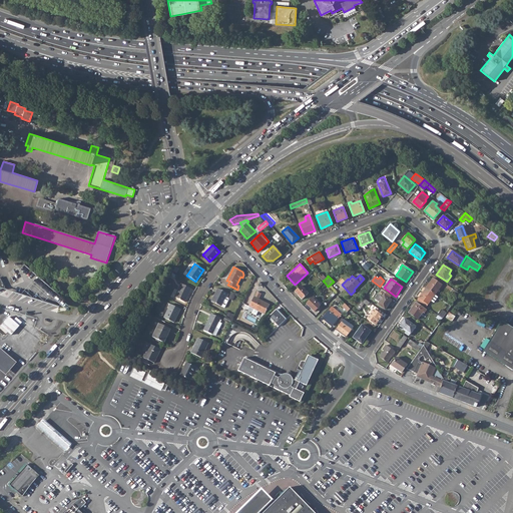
[(442,285),(433,279),(426,289),(435,295),(442,285)]
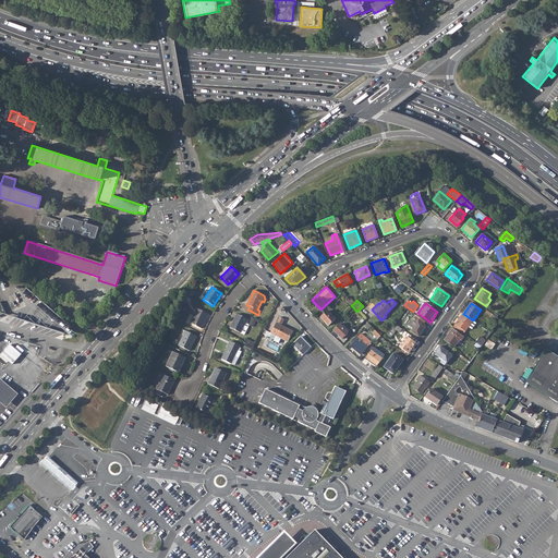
[(208,314),(197,308),(190,323),(201,328),(208,314)]
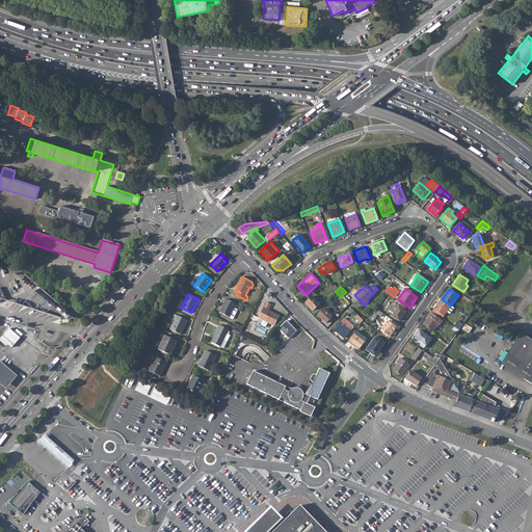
[(320,304),(312,296),(306,302),(313,311),(320,304)]
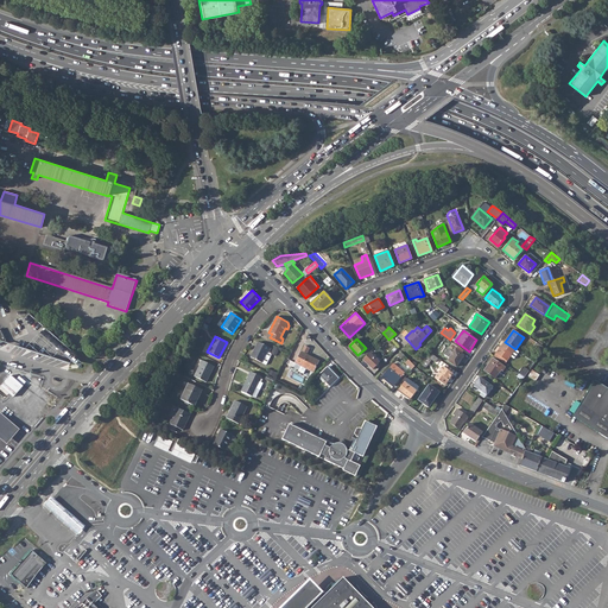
[(251,358),(266,365),(271,355),(268,353),(271,348),(258,342),(251,358)]
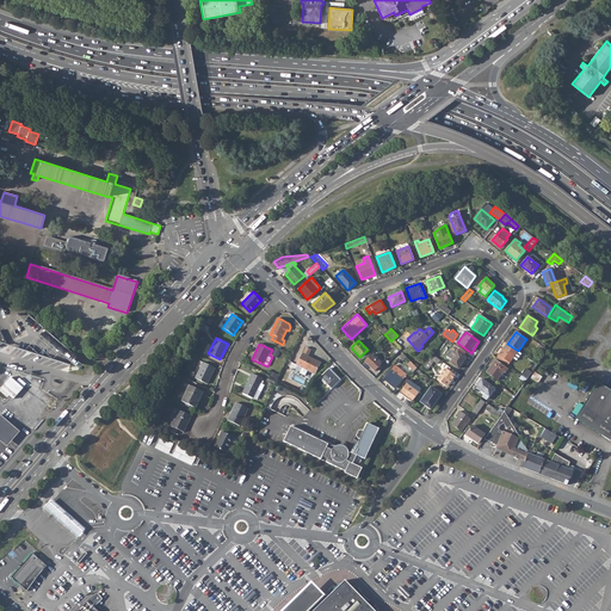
[(518,351),(507,344),(499,355),(510,363),(518,351)]
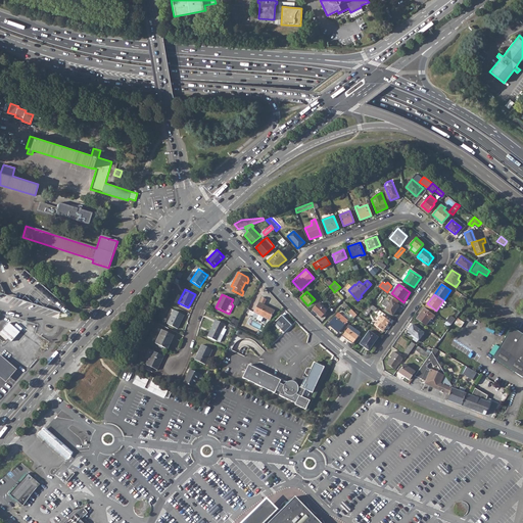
[(463,295),(462,294),(459,298),(465,302),(466,303),(469,299),(466,297),(463,295)]
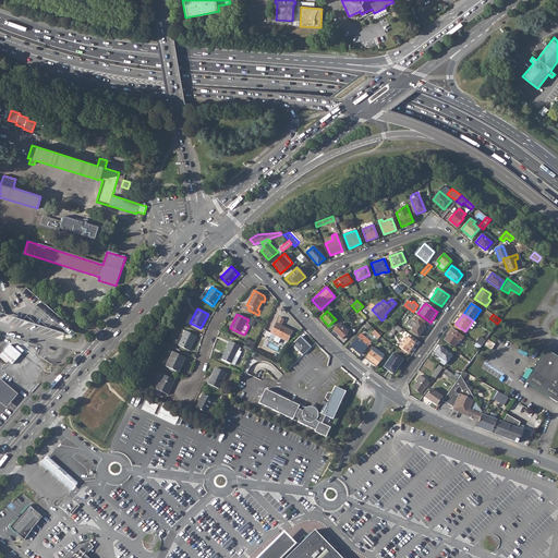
[(279,317),(271,334),(288,341),(292,331),(281,326),(284,319),(279,317)]
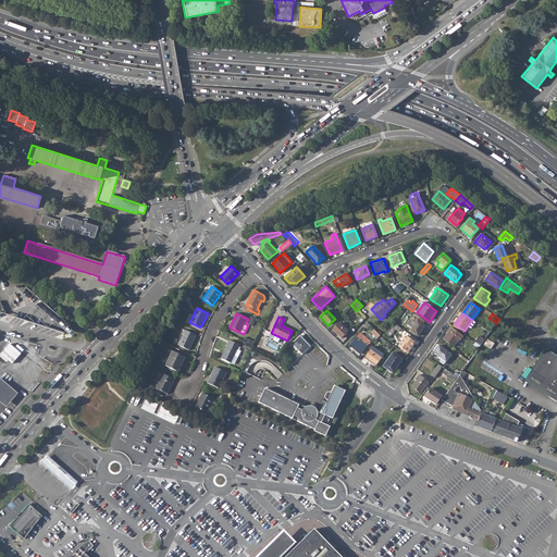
[(425,325),(417,320),(416,323),(410,320),(407,324),(411,329),(410,331),(418,336),(425,325)]
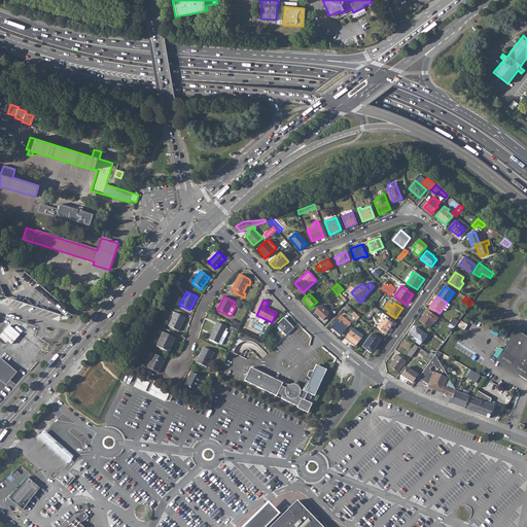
[(328,314),(320,306),(314,312),(323,320),(328,314)]
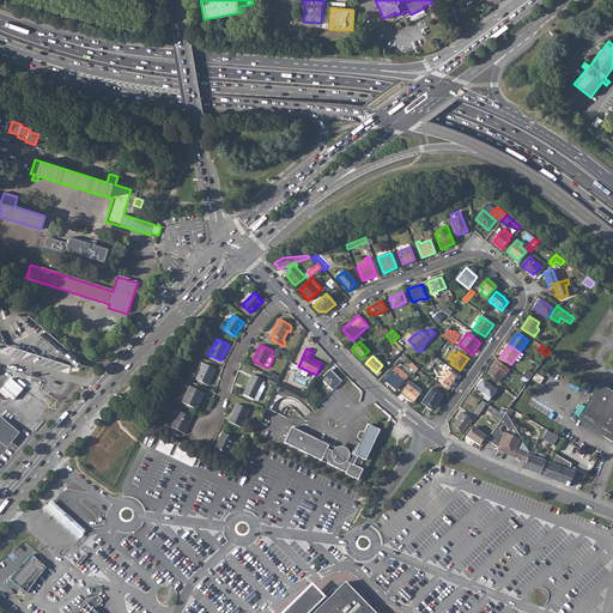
[(501,356),(498,359),(509,366),(511,364),(501,356)]
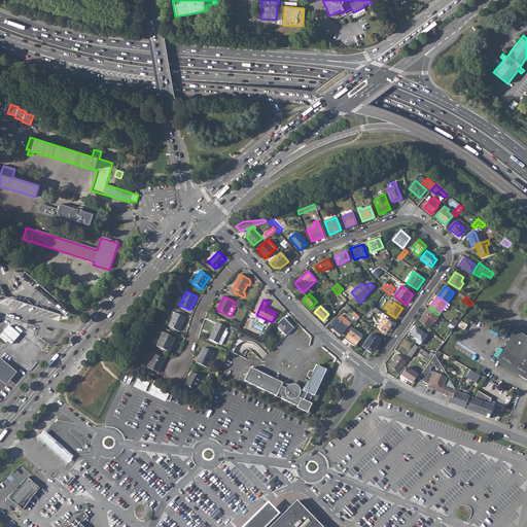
[(437,318),(427,311),(419,321),(429,328),(434,321),(435,321),(437,318)]
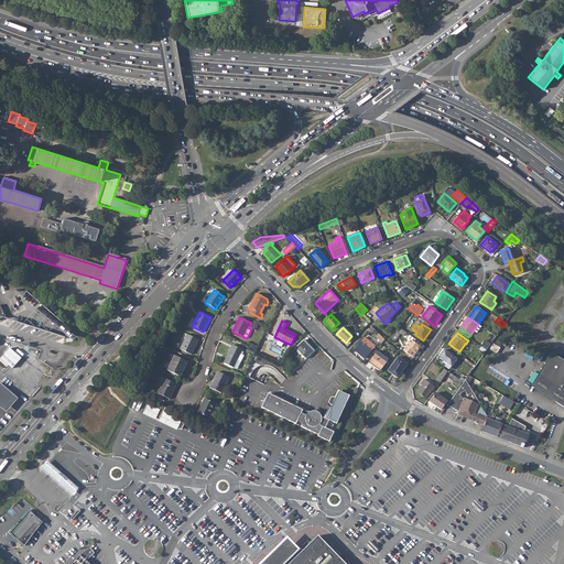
[(198,339),(187,335),(180,349),(192,355),(198,339)]
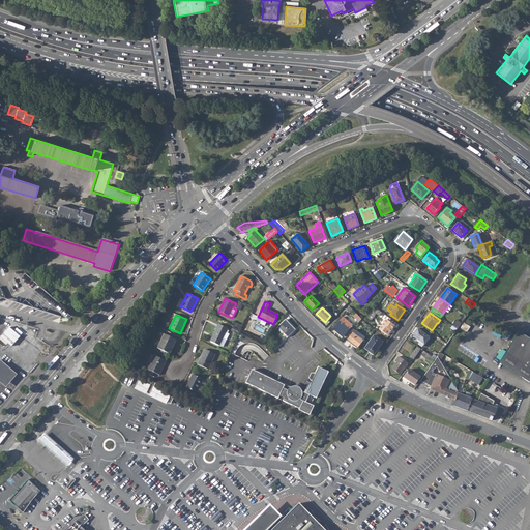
[(353,325),(343,317),(333,327),(344,336),(353,325)]
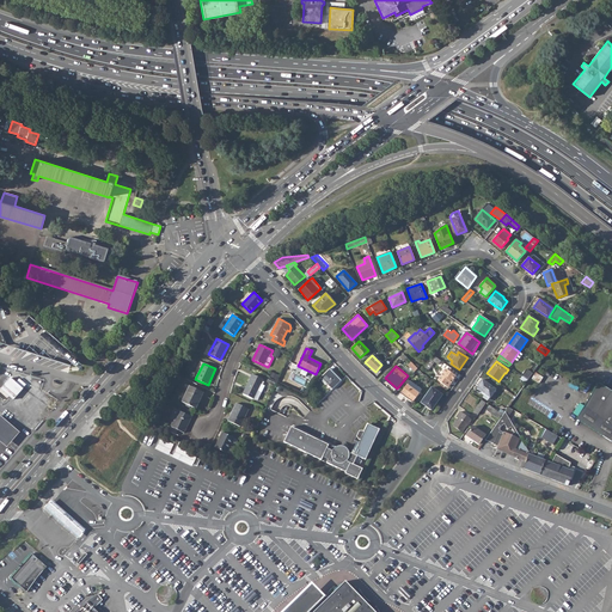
[(341,381),(330,369),(320,378),(323,380),(322,381),(326,385),(328,384),(332,390),(341,381)]
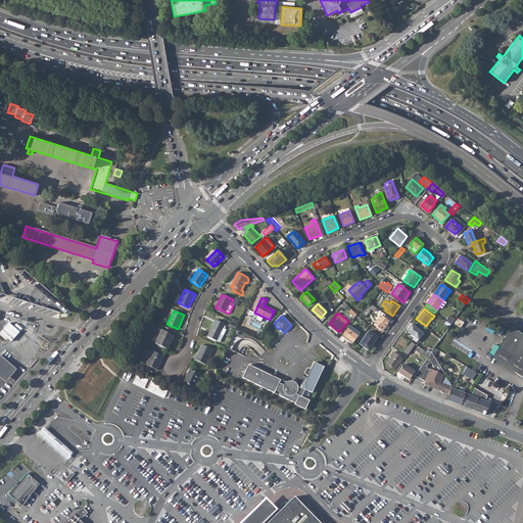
[(389,321),(381,316),(374,325),(382,331),(389,321)]
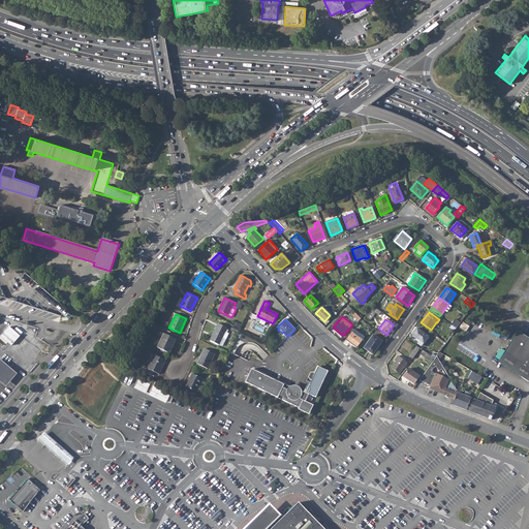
[(460,323),(455,319),(450,324),(456,329),(460,323)]
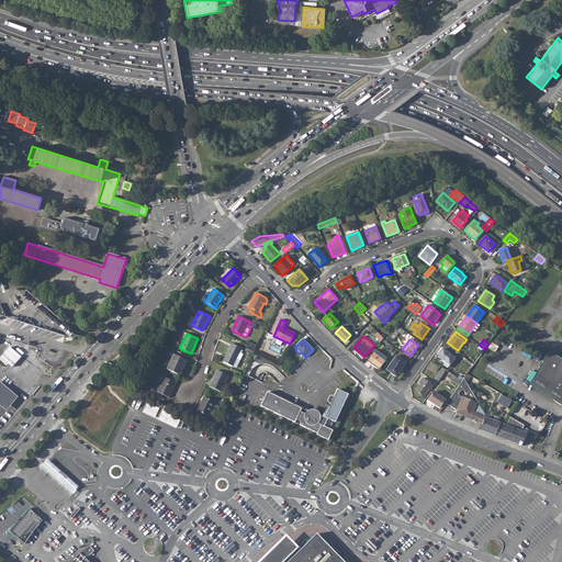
[(496,351),(499,346),(492,343),(490,348),(496,351)]
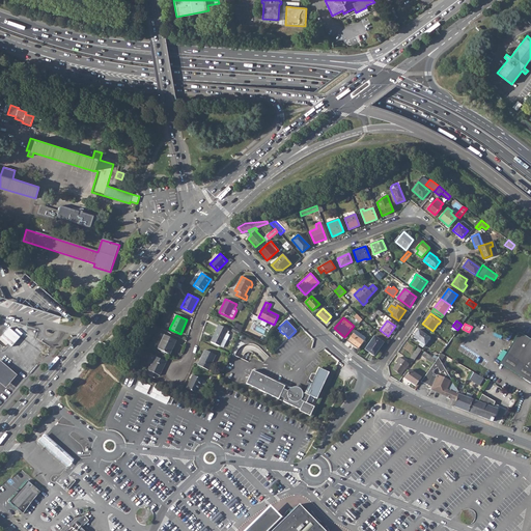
[(228,329),(219,325),(211,342),(224,347),(230,335),(228,334),(229,332),(227,331),(228,329)]
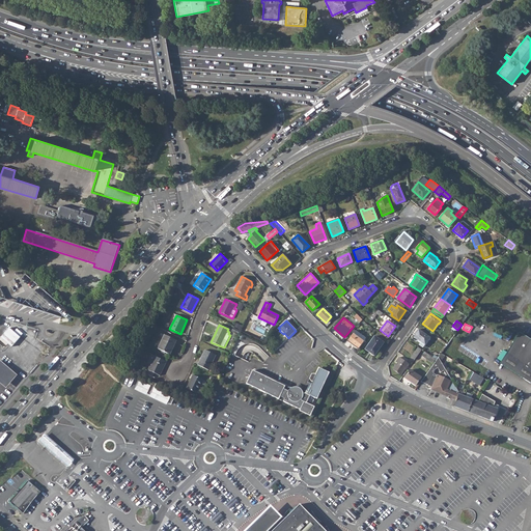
[(0,337),(11,346),(20,337),(8,328),(0,337)]
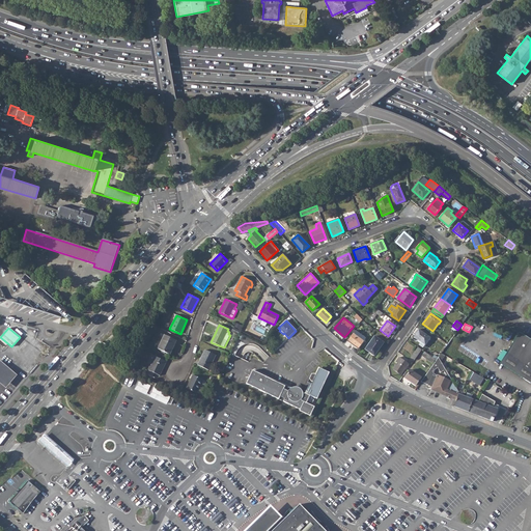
[(430,338),(418,330),(414,337),(425,345),(430,338)]
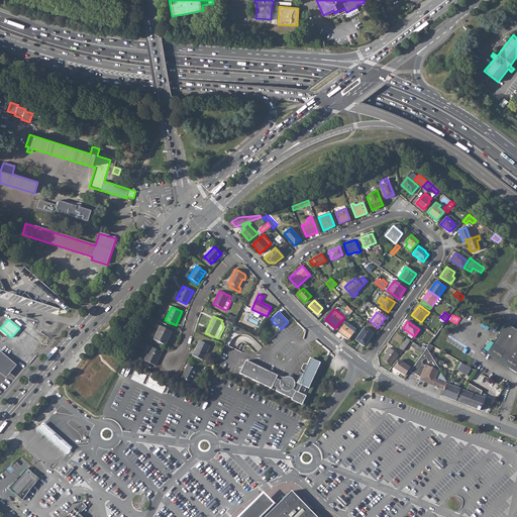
[(355,329),(345,322),(343,325),(338,332),(349,339),(355,329)]
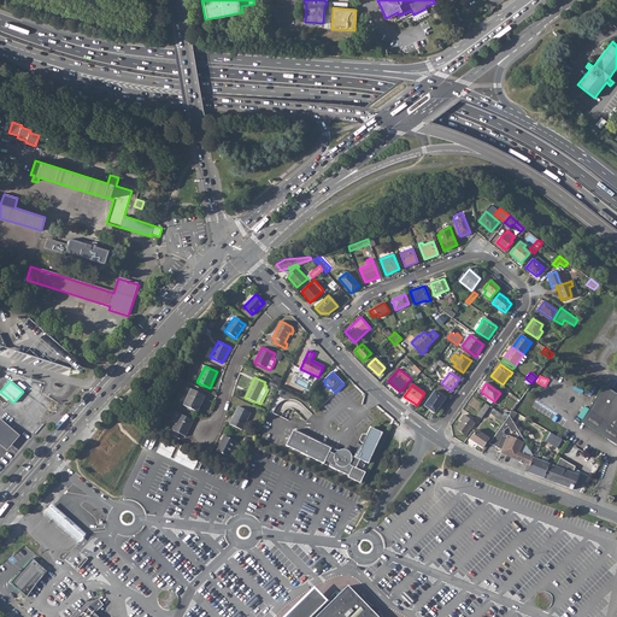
[(616,394),(604,386),(581,422),(616,446),(616,444),(616,394)]
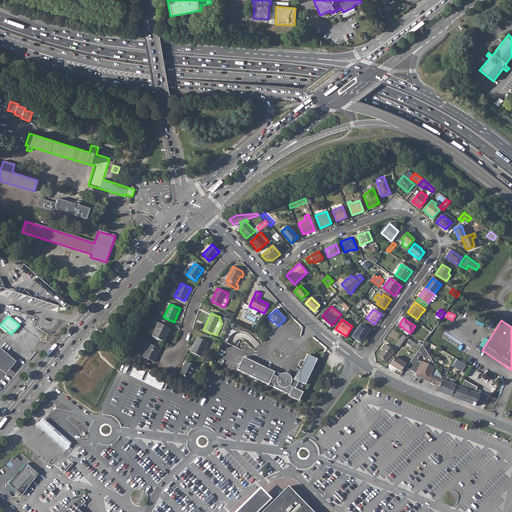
[(149,334),(152,335),(159,322),(155,321),(149,334)]
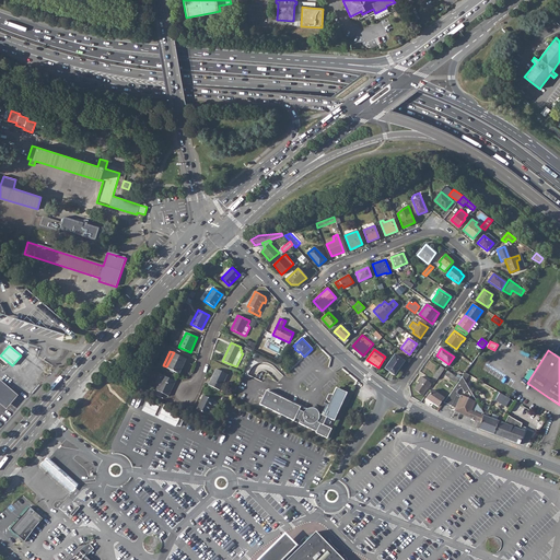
[(186,359),(173,353),(166,368),(178,374),(182,368),(182,369),(186,359)]
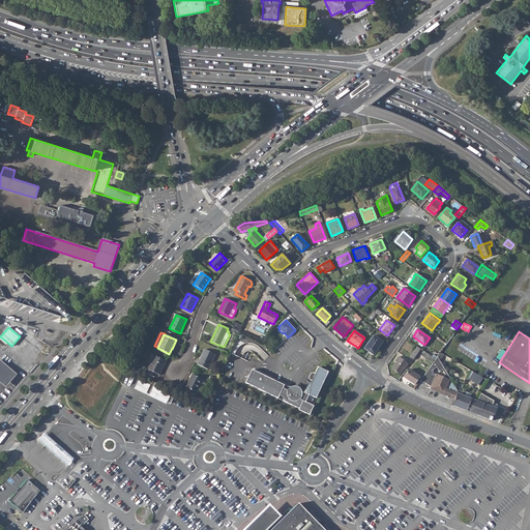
[(383,342),(374,335),(363,348),(373,355),(383,342)]
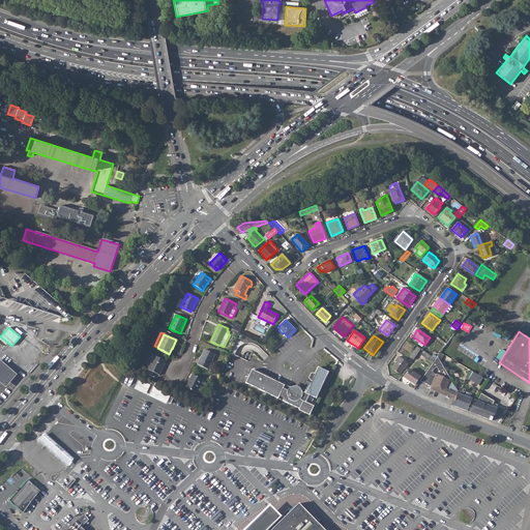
[(215,354),(205,349),(197,364),(208,370),(215,354)]
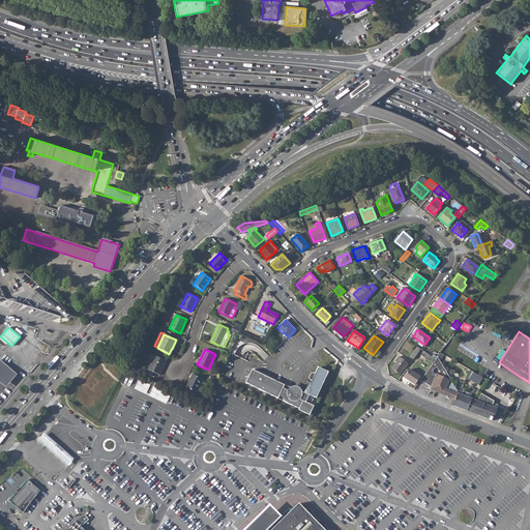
[(418,353),(415,350),(410,356),(414,359),(418,353)]
